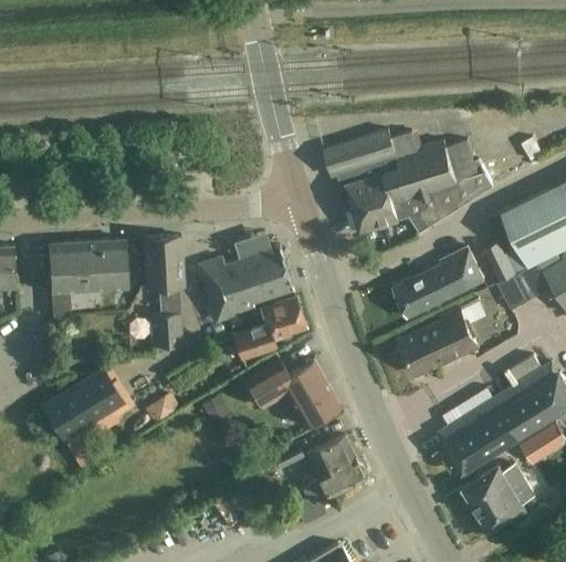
[(388,132),(324,153),(332,178),(337,177),(346,204),(350,203),(360,233),(409,218),(420,235),(493,188),(478,163),(474,165),(468,143),(446,148),(444,143),(417,151),(412,134),(391,141),(388,132)]
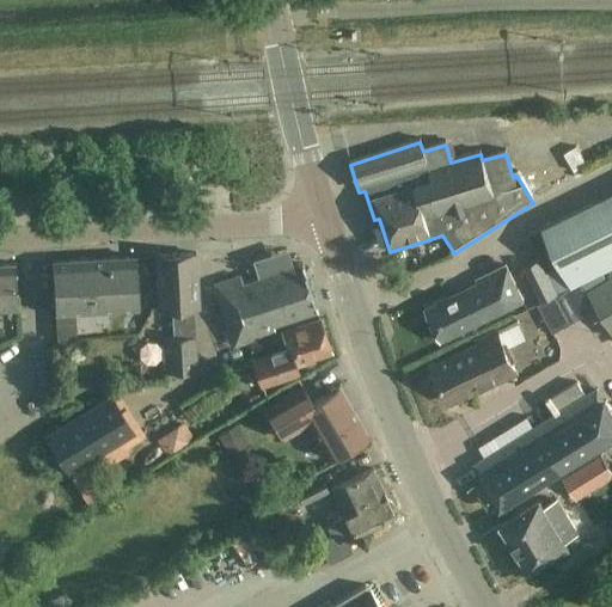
[(611,196),(542,232),(551,250),(570,290),(611,270),(611,196)]
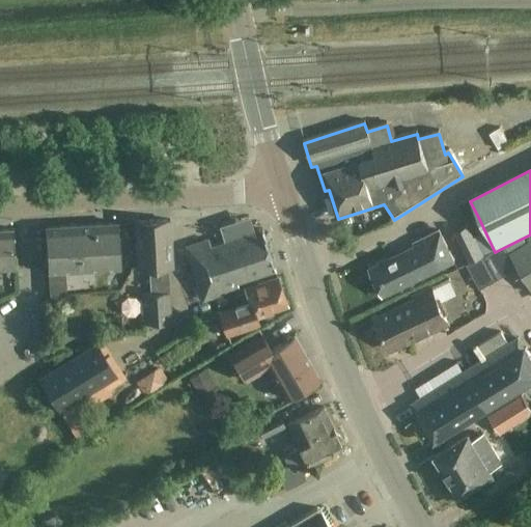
[(236,285),(275,272),(262,225),(255,228),(248,212),(219,221),(226,240),(212,246),(208,239),(185,247),(202,304),(239,292),(236,285)]
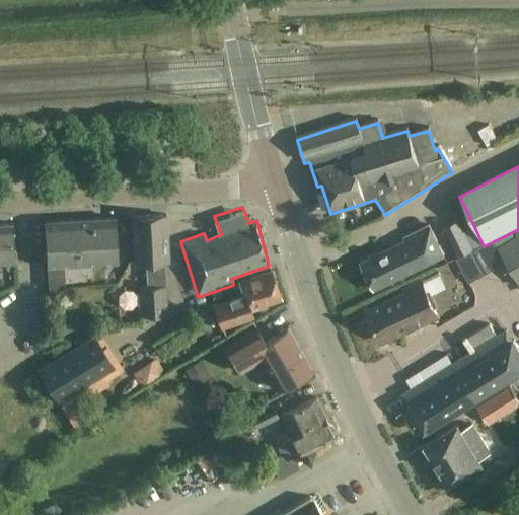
[(168,265),(165,218),(131,221),(134,267),(145,266),(147,290),(139,291),(141,320),(167,318),(164,265),(168,265)]
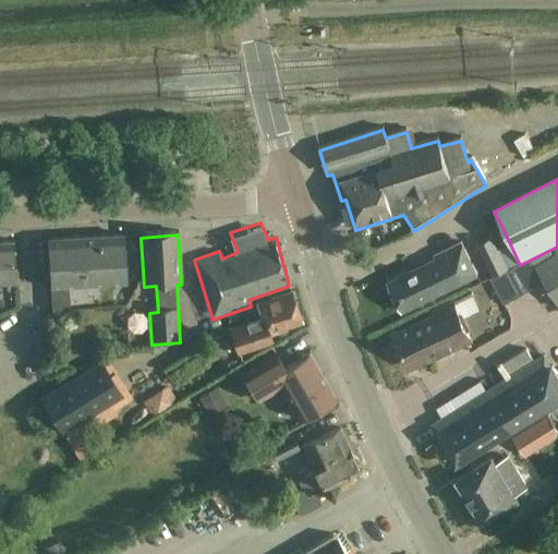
[(122,238),(47,242),(50,290),(125,286),(124,262),(123,240),(122,238)]
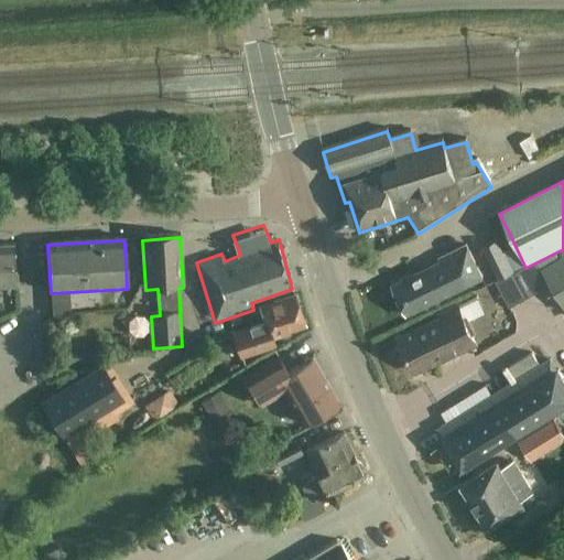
[(481,251),(498,283),(513,276),(498,244),(481,251)]
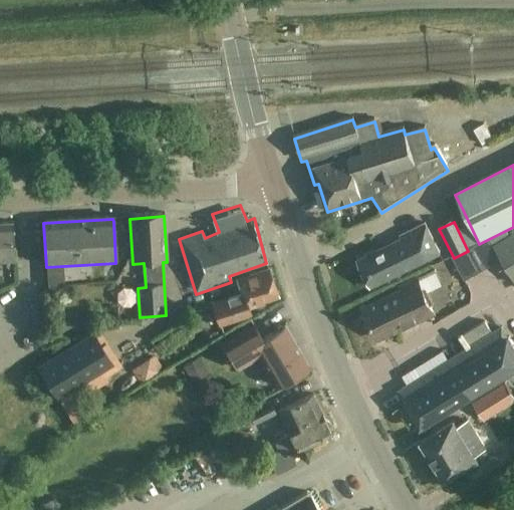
[(0,264),(13,263),(11,225),(0,225),(0,264)]
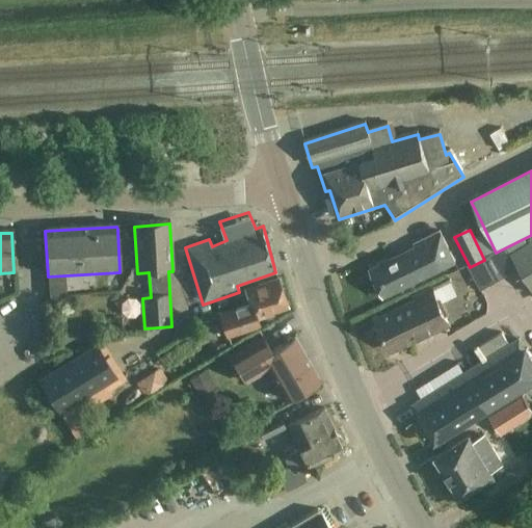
[(440,234),(417,245),(415,246),(416,249),(370,272),(383,300),(455,266),(440,234)]
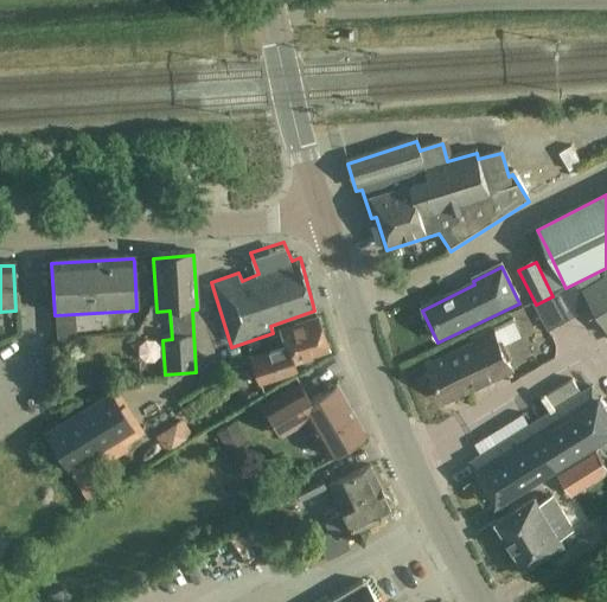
[(606,279),(582,294),(606,334),(606,279)]
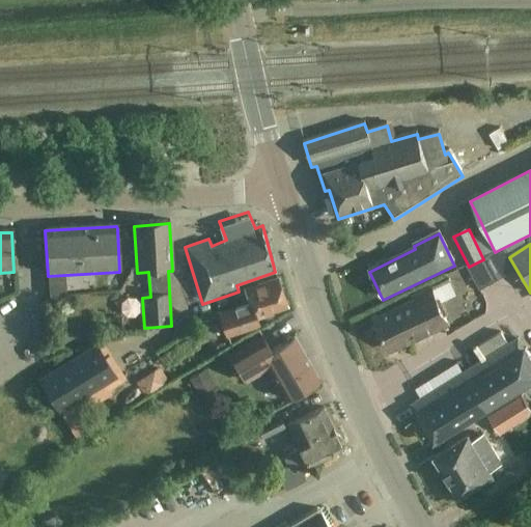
[(246,297),(233,301),(236,309),(218,315),(225,339),(257,329),(254,322),(271,316),(270,313),(285,307),(277,281),(245,293),(246,297)]
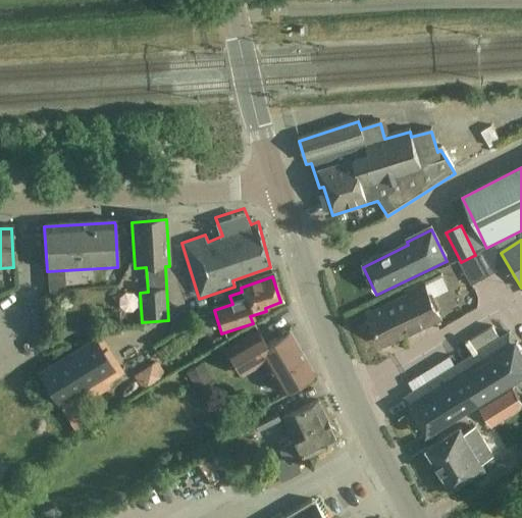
[(411,337),(440,322),(423,287),(407,295),(408,298),(369,316),(384,348),(410,335),(411,337)]
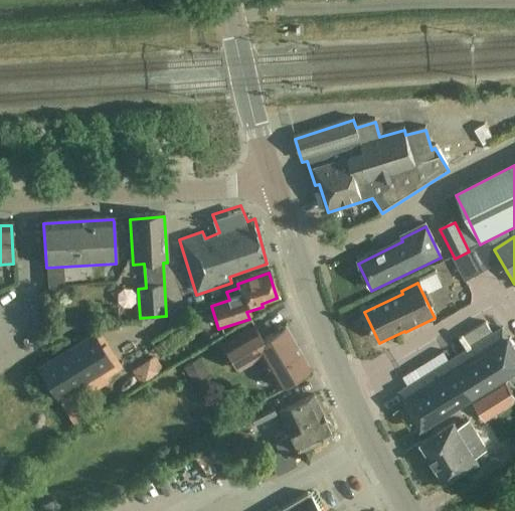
[(238,373),(259,360),(277,390),(308,371),(308,372),(309,371),(282,324),(269,332),(271,337),(262,342),(253,328),(222,347),(238,373)]
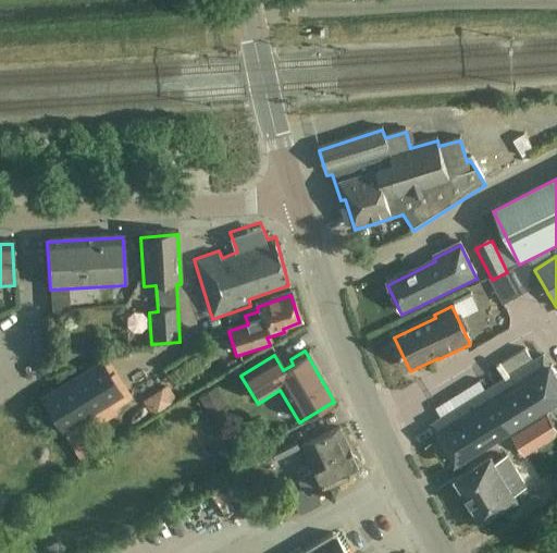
[(551,369),(544,358),(432,427),(440,438),(437,439),(456,467),(556,404),(556,377),(552,368),(551,369)]
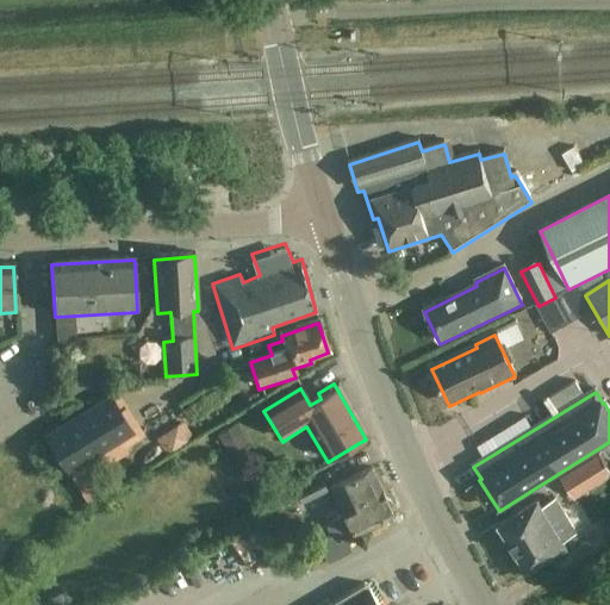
[(111,399),(45,441),(67,476),(134,435),(111,399)]
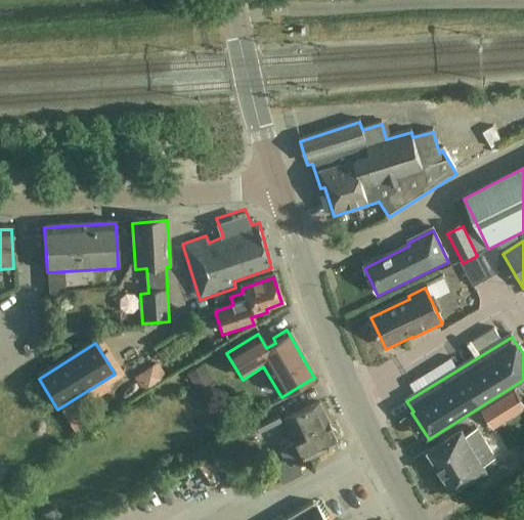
[(112,377),(120,390),(138,379),(129,365),(112,377)]
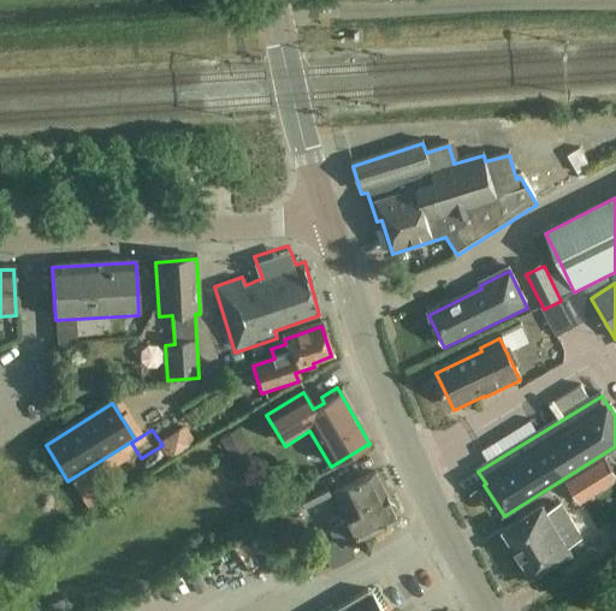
[(599,493),(611,486),(598,462),(585,470),(586,473),(563,487),(578,510),(600,496),(599,493)]
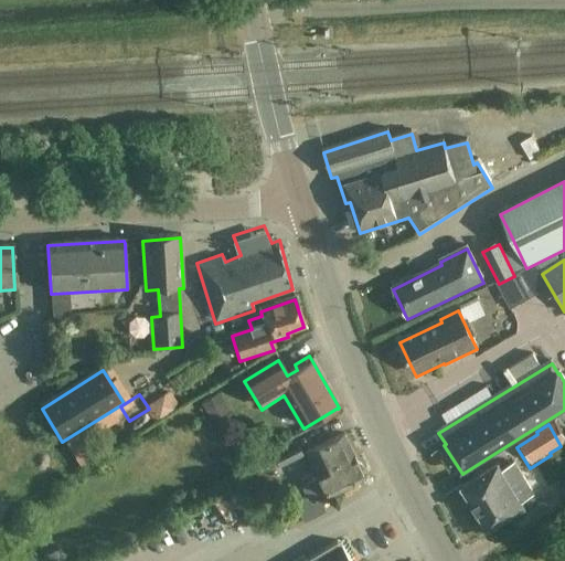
[(74,435),(67,441),(87,465),(94,458),(74,435)]
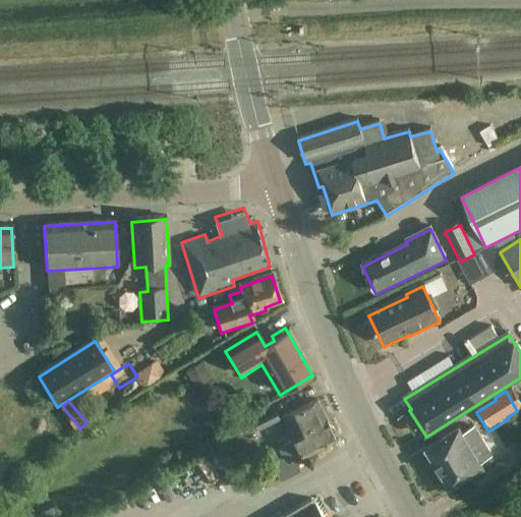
[(319,450),(335,442),(333,438),(334,435),(332,429),(328,427),(325,420),(326,420),(316,403),(282,419),(292,442),(282,447),(284,450),(267,458),(280,483),(300,474),(295,464),(317,452),(319,450)]
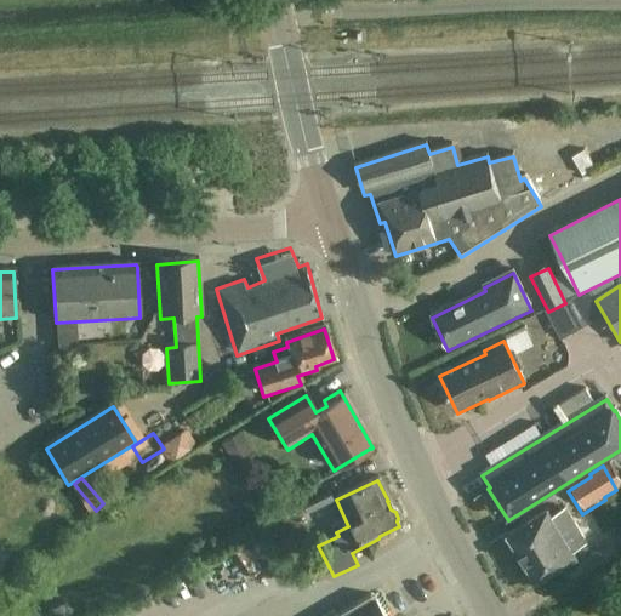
[(307,517),(332,505),(325,489),(300,501),(307,517)]
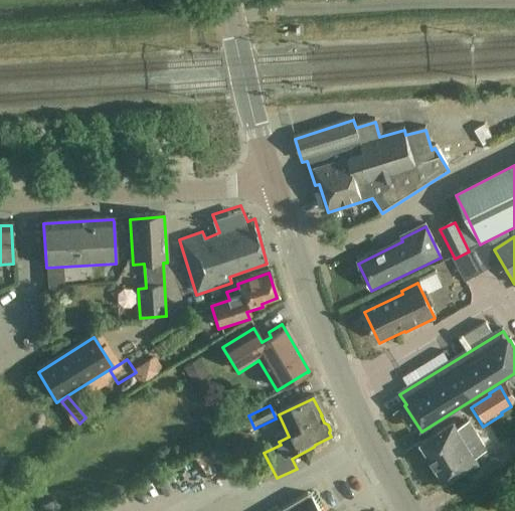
[(475,460),(486,454),(468,424),(457,432),(454,427),(420,447),(445,486),(478,466),(475,460)]
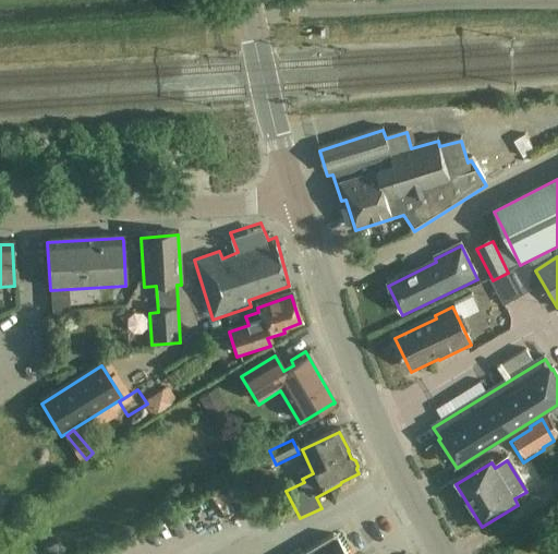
[(344,553),(336,539),(332,539),(332,538),(304,553),(344,553)]
